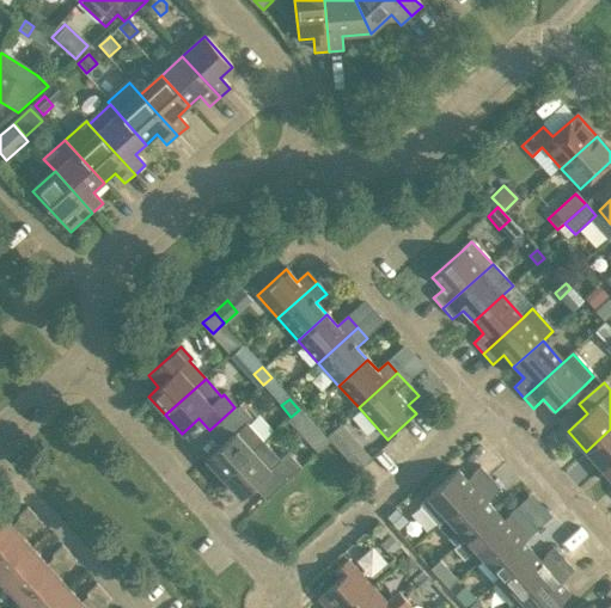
[(206,461),(222,479),(263,443),(248,425),(252,421),(240,406),(212,433),(224,446),(206,461)]
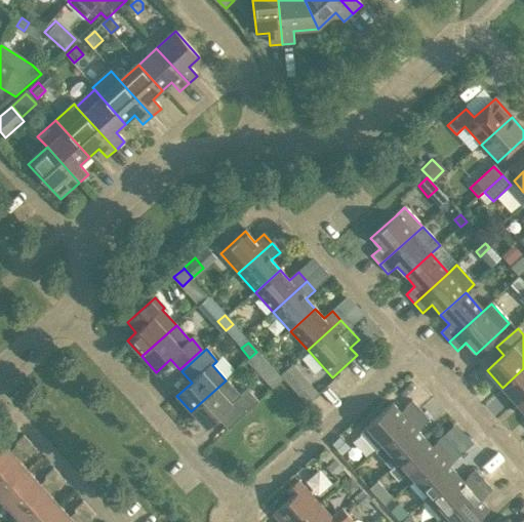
[(282,379),(306,406),(318,396),(291,366),(279,376),(282,379)]
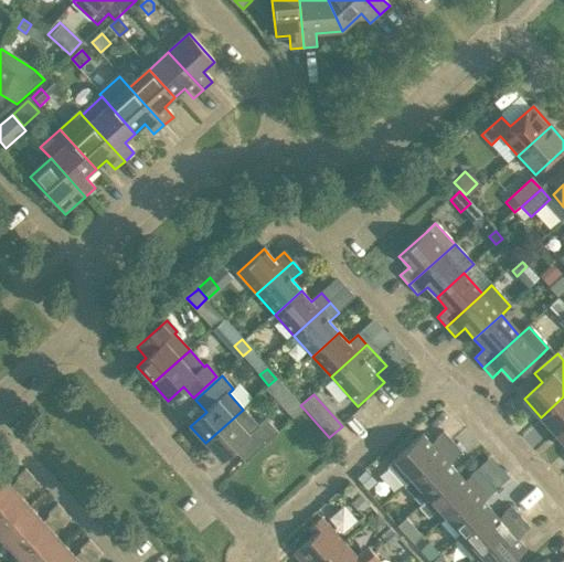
[(563,396),(541,417),(556,435),(563,427),(563,396)]
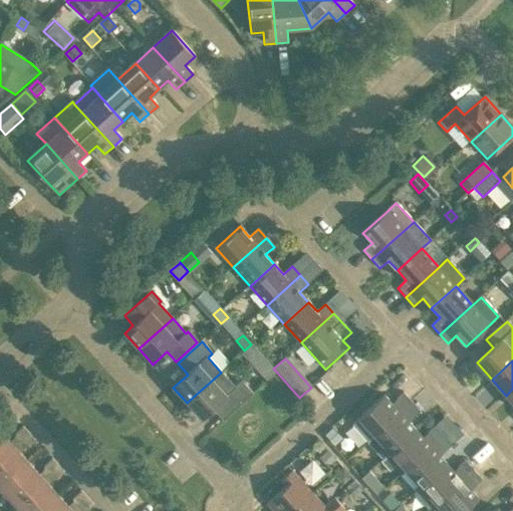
[(276,371),(273,368),(268,363),(258,371),(266,380),(276,371)]
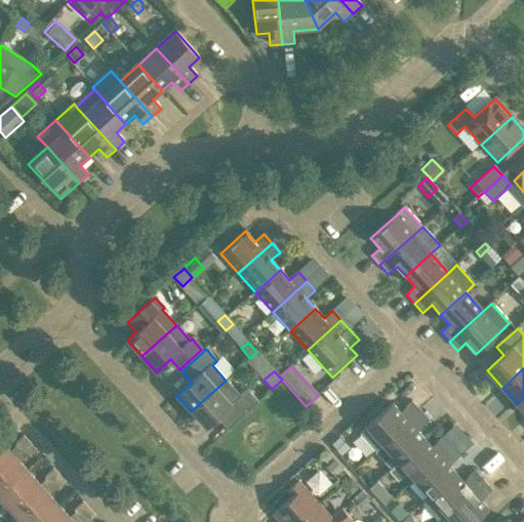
[(240,395),(226,380),(191,411),(206,428),(216,417),(228,430),(257,402),(246,390),(240,395)]
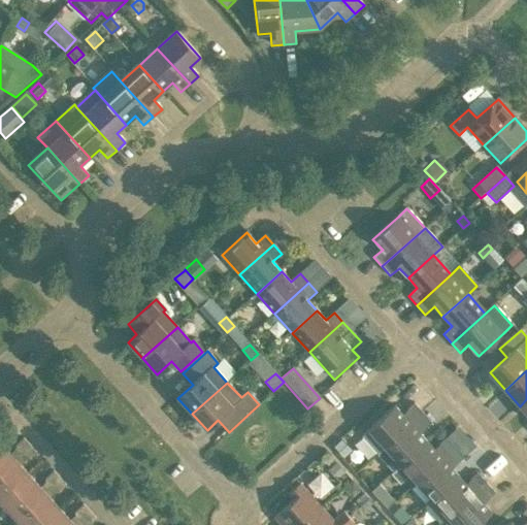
[(362,437),(377,455),(423,414),(415,404),(406,411),(408,413),(403,417),(395,406),(369,430),(369,431),(362,437)]
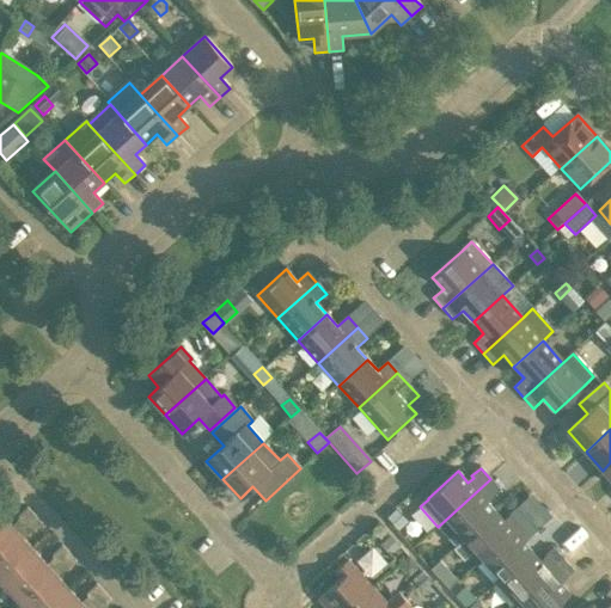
[(490,479),(438,527),(456,547),(495,513),(484,502),(490,496),(492,498),(500,491),(490,479)]
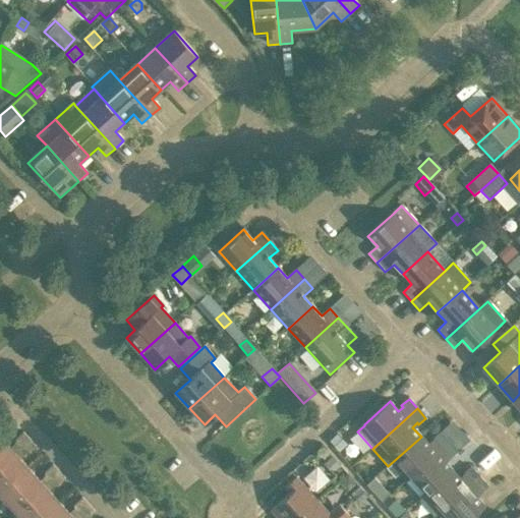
[(0,467),(30,441),(23,434),(15,441),(14,445),(10,449),(0,438),(0,467)]
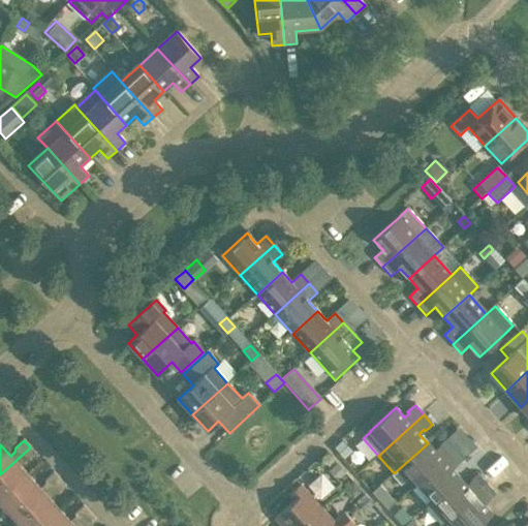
[(402,486),(411,477),(417,484),(456,450),(446,440),(439,446),(441,449),(436,453),(428,443),(394,473),(395,474),(393,476),(402,486)]
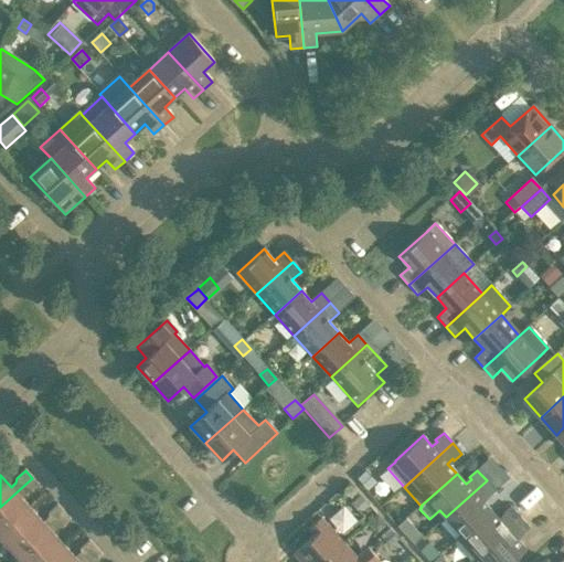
[(357,480),(368,492),(376,484),(365,472),(357,480)]
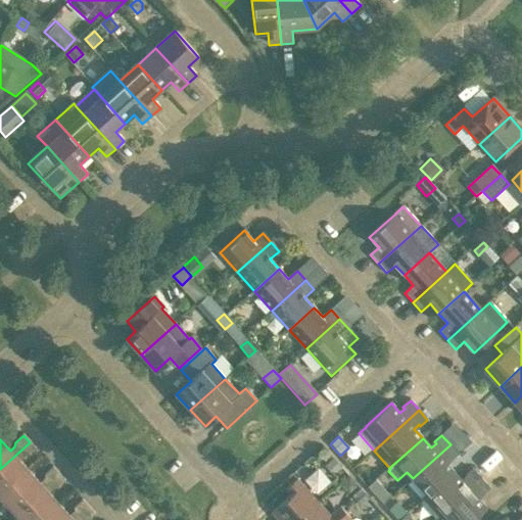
[(30,442),(0,469),(0,495),(1,498),(30,472),(19,461),(24,457),(29,457),(37,450),(30,442)]
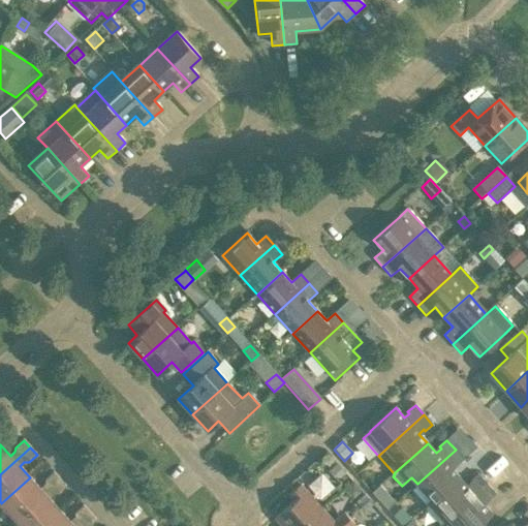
[(456,450),(417,484),(433,501),(459,477),(451,468),(455,464),(457,466),(464,459),(456,450)]
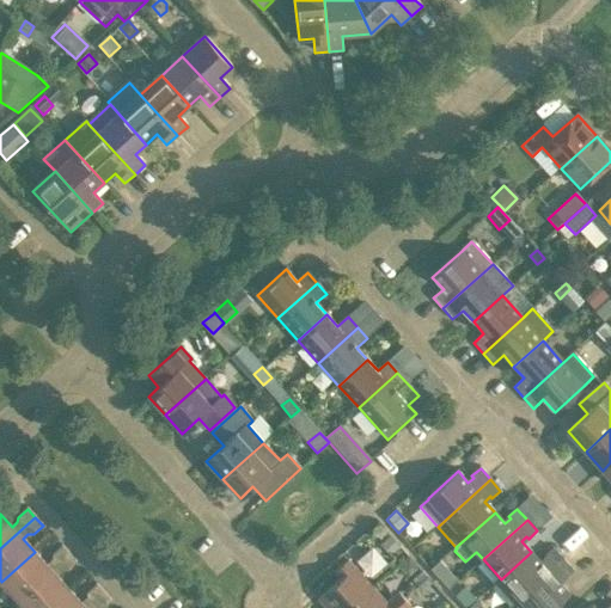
[(383,545),(392,556),(399,548),(390,538),(383,545)]
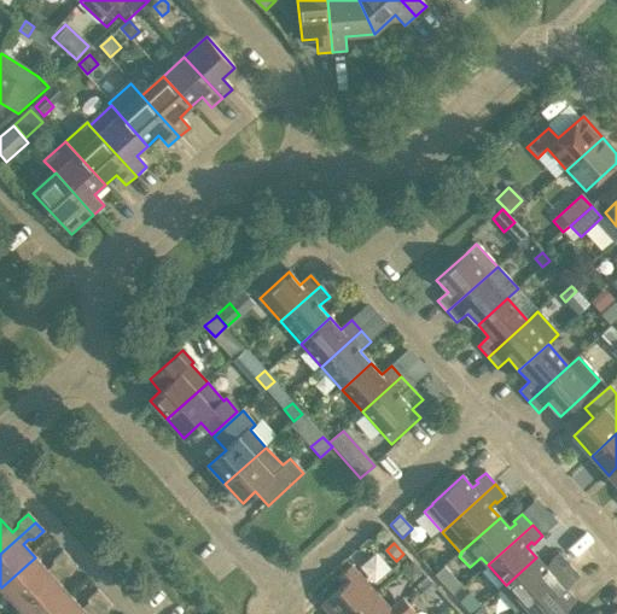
[(35,557),(1,588),(19,607),(70,561),(63,553),(53,561),(52,567),(47,571),(35,557)]
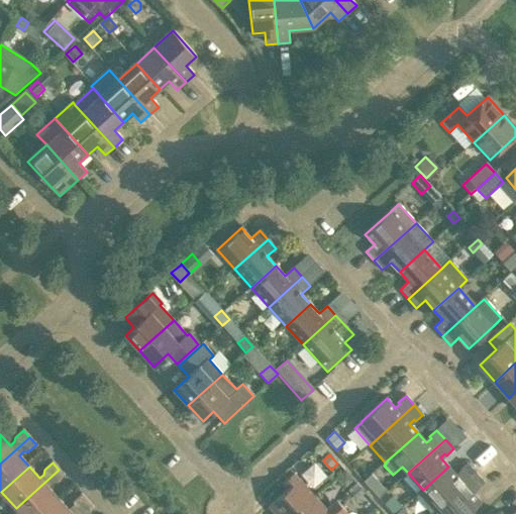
[(448,467),(423,490),(438,507),(476,474),(468,465),(460,471),(461,473),(457,477),(448,467)]
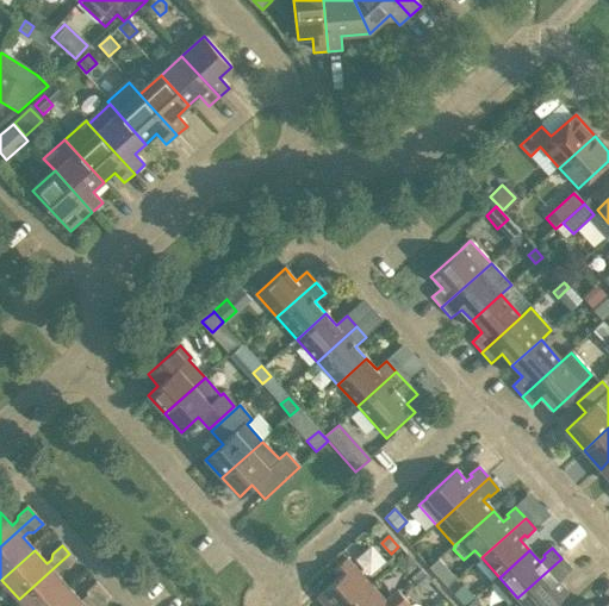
[(69,554),(19,599),(24,605),(50,605),(69,588),(57,575),(62,570),(67,570),(76,562),(69,554)]
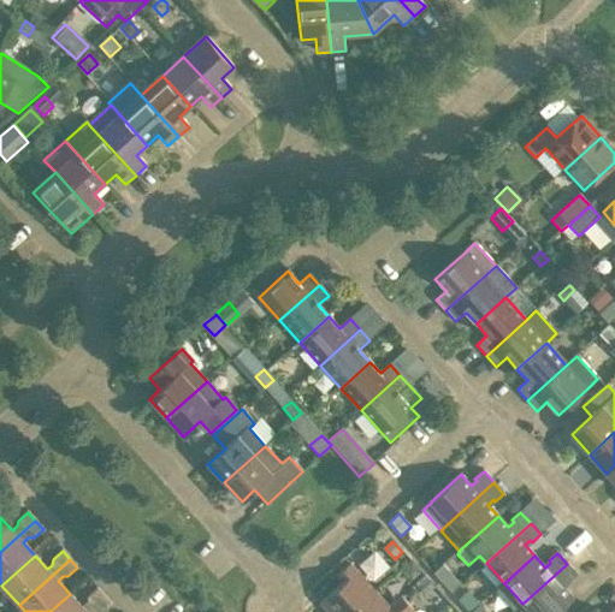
[(421,572),(412,563),(401,572),(408,578),(414,580),(421,572)]
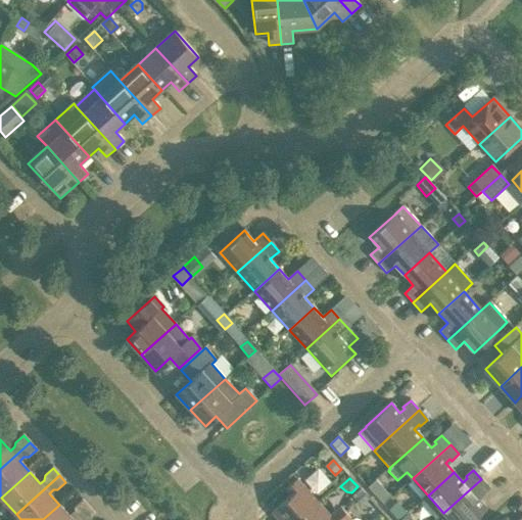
[(490,488),(481,479),(443,513),(439,517),(441,519),(472,519),(485,508),(477,498),(481,493),(483,495),(490,488)]
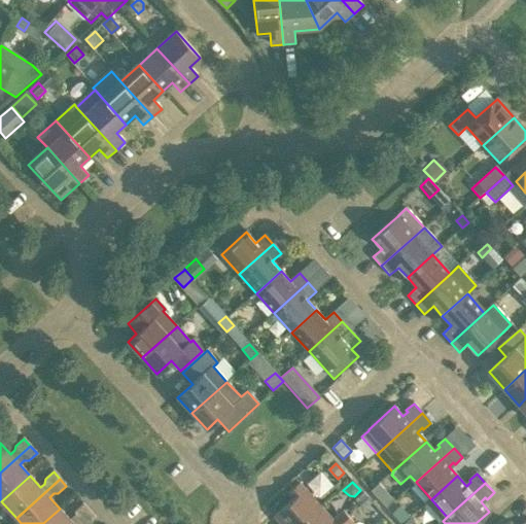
[(305,523),(321,509),(305,489),(274,517),(280,523),(305,523)]
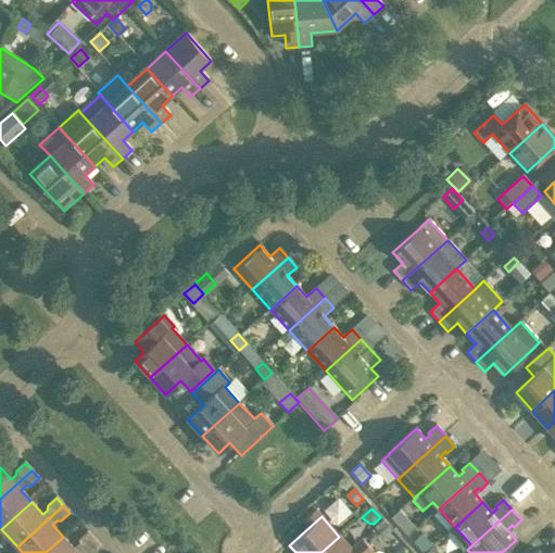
[(379,535),(388,527),(383,520),(374,529),(379,535)]
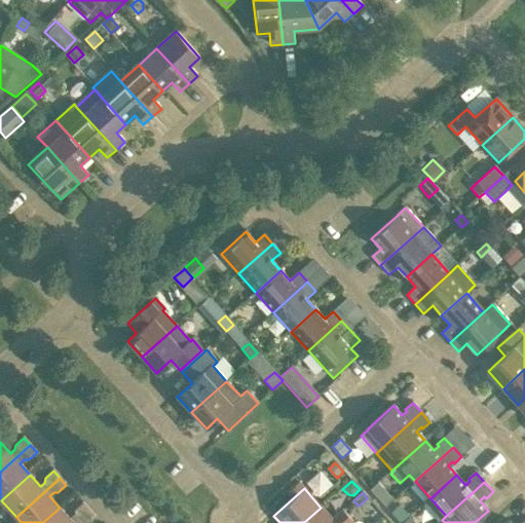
[(371,502),(368,498),(361,505),(364,509),(371,502)]
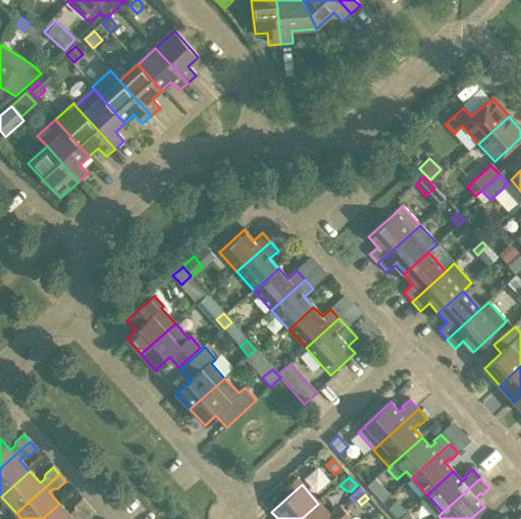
[(59,504),(43,518),(75,518),(89,507),(83,500),(74,507),(74,511),(69,515),(59,504)]
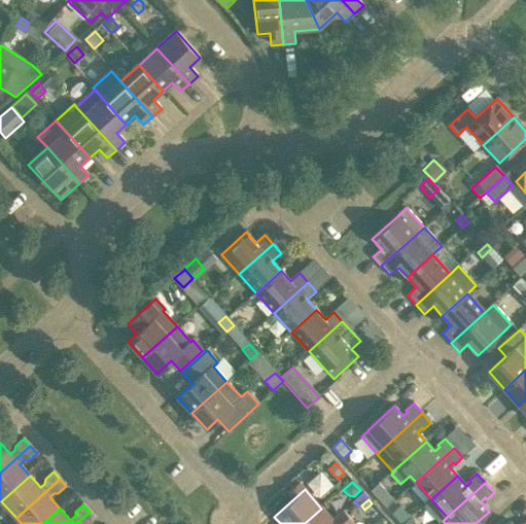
[(400,508),(392,515),(399,523),(404,523),(410,518),(400,508)]
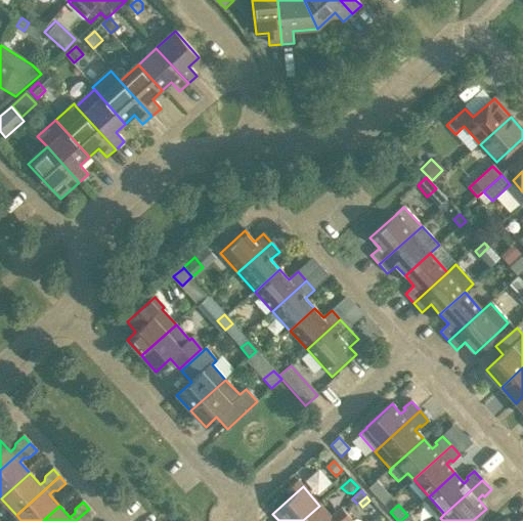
[(331,518),(319,506),(303,520),(339,520),(346,514),(341,509),(331,518)]
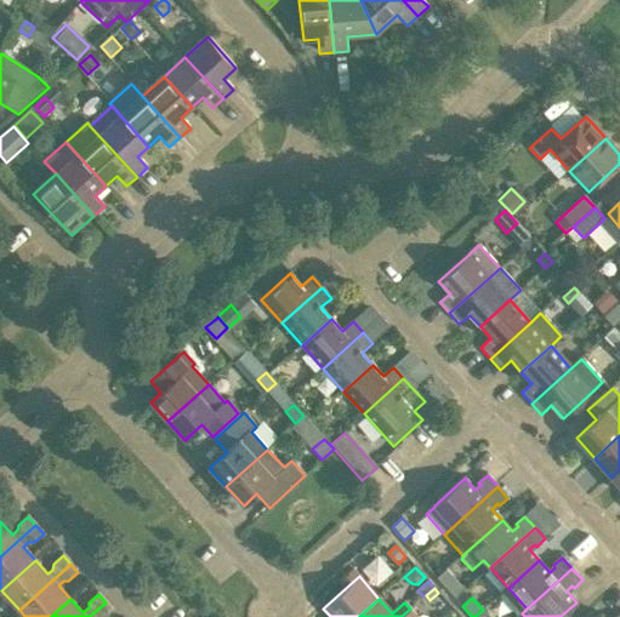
[(106,603),(90,616),(107,616),(113,611),(106,603)]
